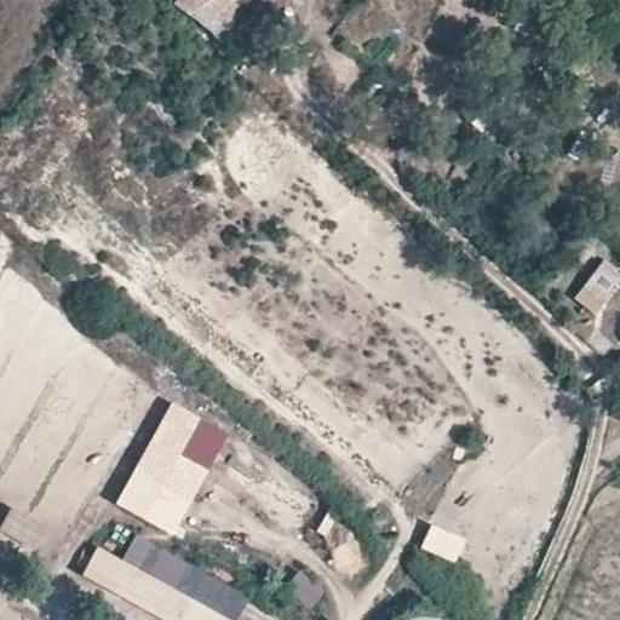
[(231,0),(178,0),(174,6),(212,34),(235,3),(231,0)]
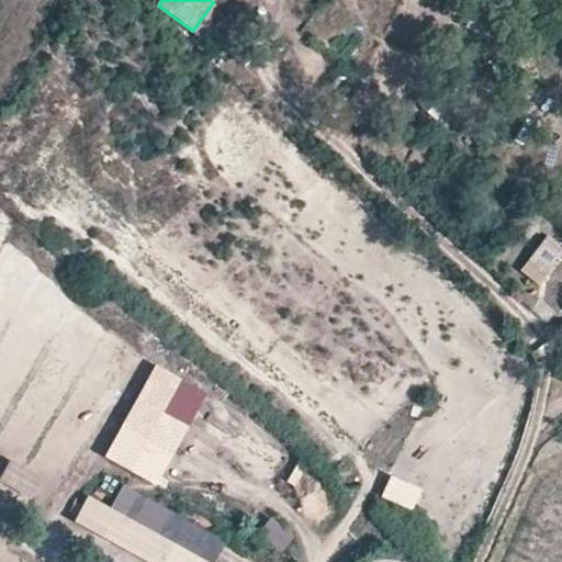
[(540,292),(561,261),(561,246),(548,236),(518,276),(540,292)]
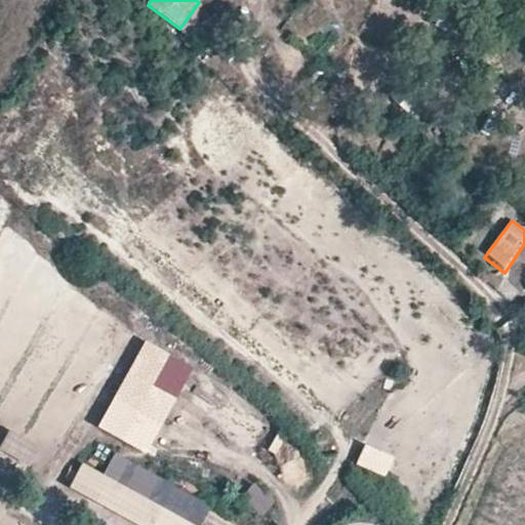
[(192,367),(144,340),(97,425),(146,451),(192,367)]
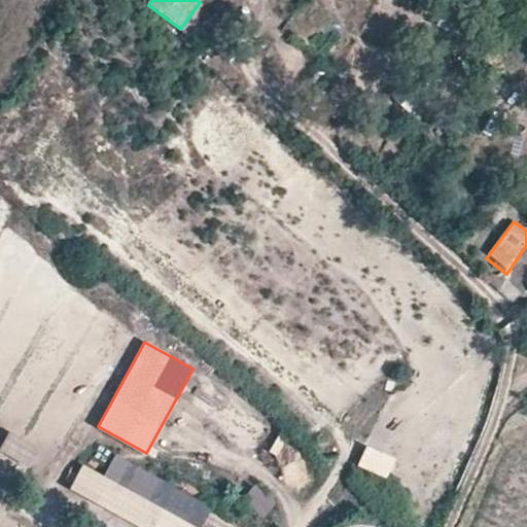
[(11,431),(0,448),(0,454),(28,472),(42,452),(11,431)]
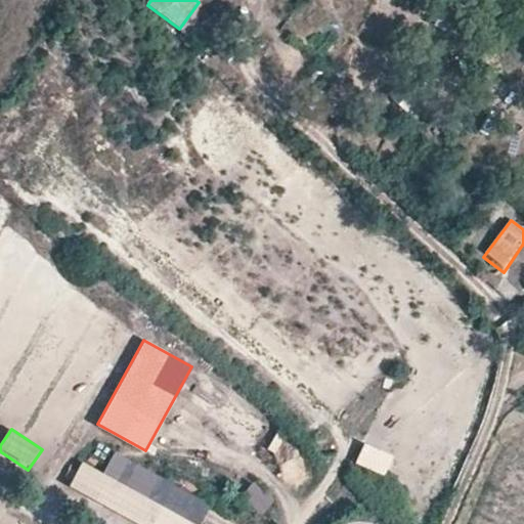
[(285,464),(297,443),(278,432),(265,452),(285,464)]
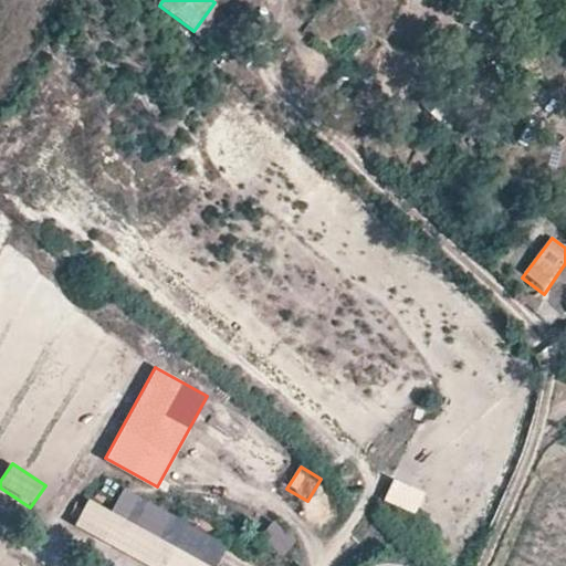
[(206,565),(90,500),(75,525),(146,565),(206,565)]
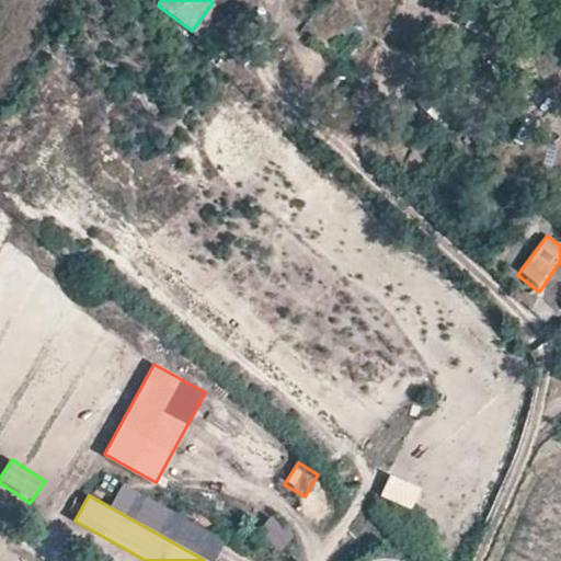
[(255,537),(283,556),(296,536),(268,517),(255,537)]
